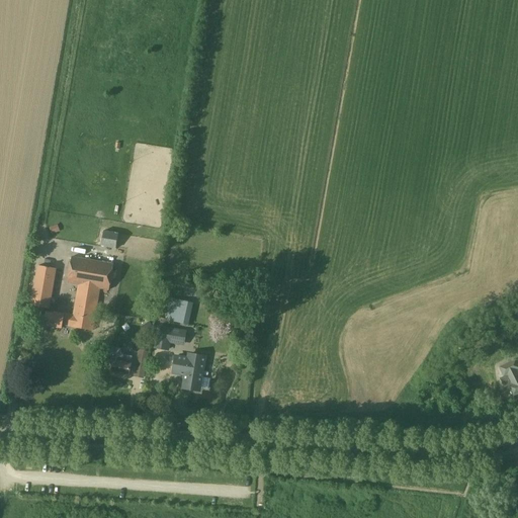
[(101,246),(116,249),(119,233),(105,231),(101,246)]
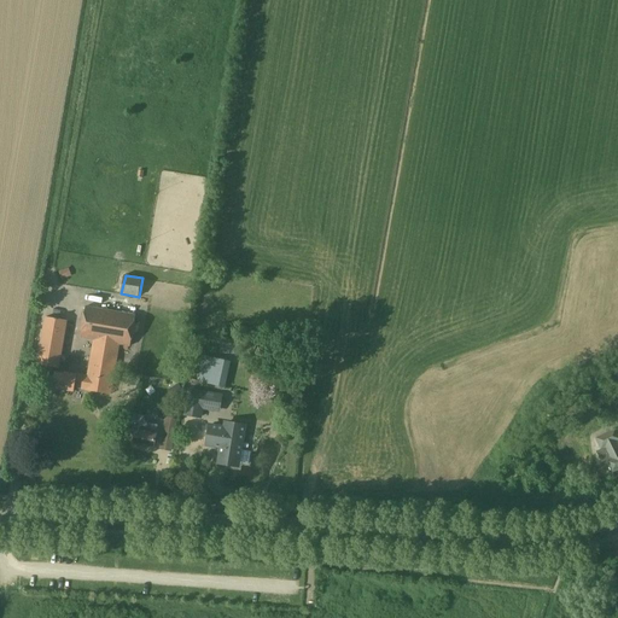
[(81,338),(93,340),(87,377),(65,373),(65,374),(56,372),(53,388),(73,390),(74,386),(85,389),(85,390),(111,395),(120,344),(130,347),(135,315),(86,305),(81,338)]
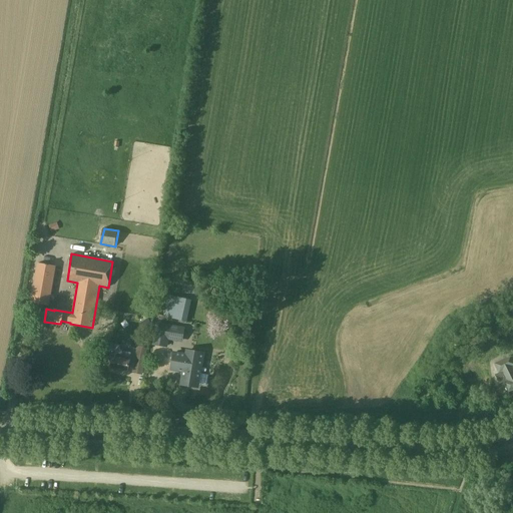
[(30,303),(49,306),(56,266),(38,263),(30,303)]
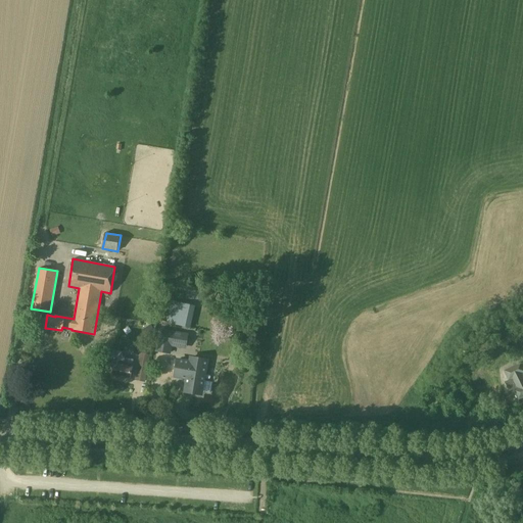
[(168,322),(190,328),(195,306),(172,301),(168,322)]
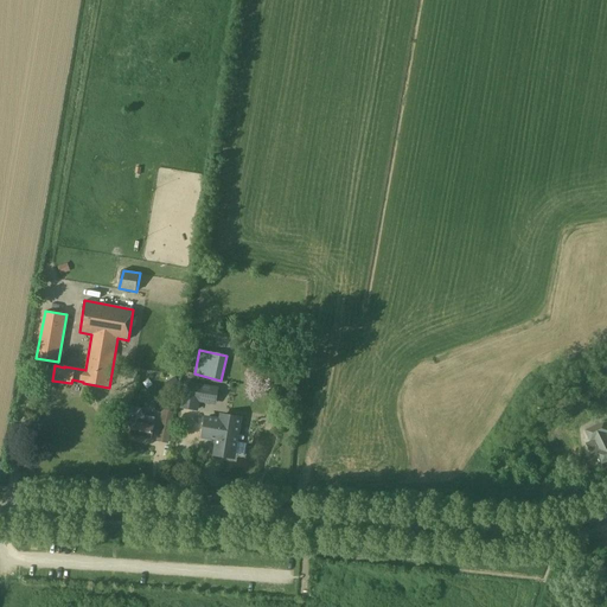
[(219,387),(186,381),(183,407),(198,409),(199,400),(216,403),(219,387)]
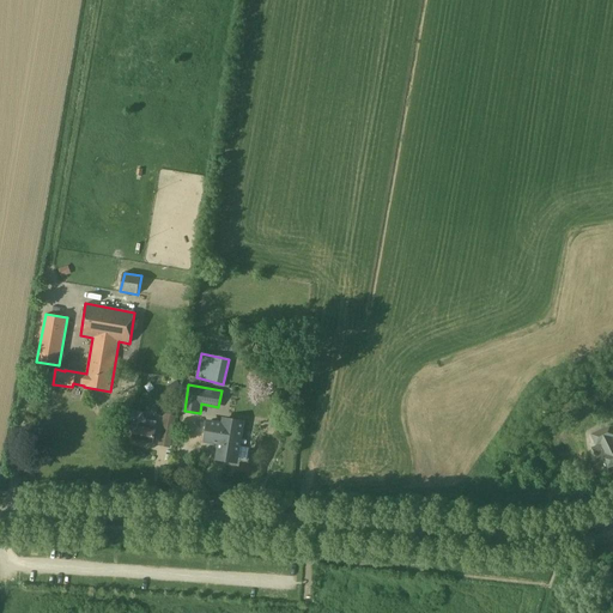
[(133,438),(152,443),(155,431),(157,422),(146,419),(143,414),(143,412),(133,410),(129,425),(135,426),(133,438)]
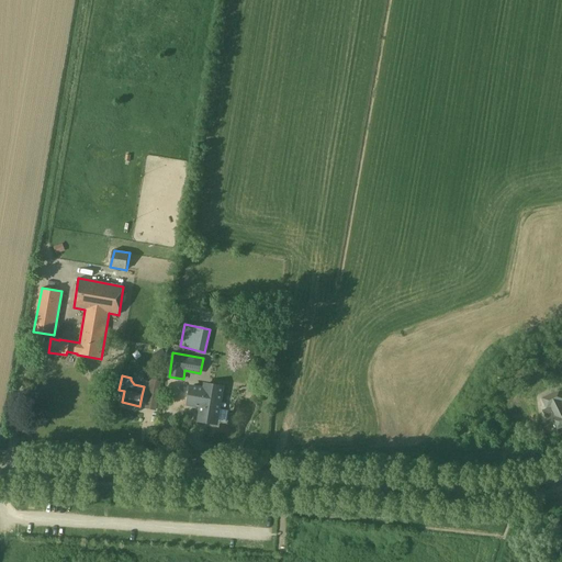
[(224,414),(217,413),(222,388),(204,384),(204,389),(191,386),(188,404),(201,406),(199,420),(223,424),(224,414)]
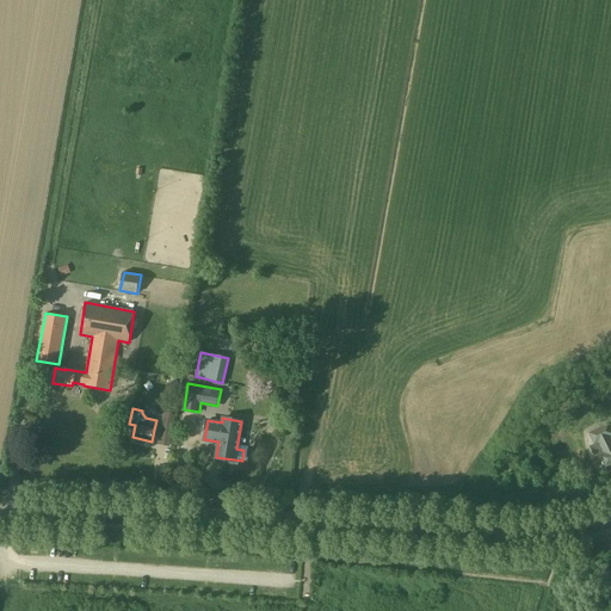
[(610,427),(609,424),(590,433),(596,445),(591,446),(596,456),(599,454),(606,467),(610,463),(610,427)]
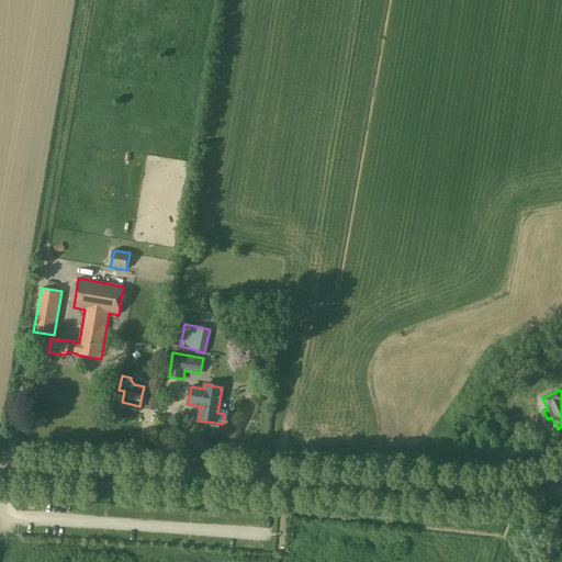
All buildings are outlined.
